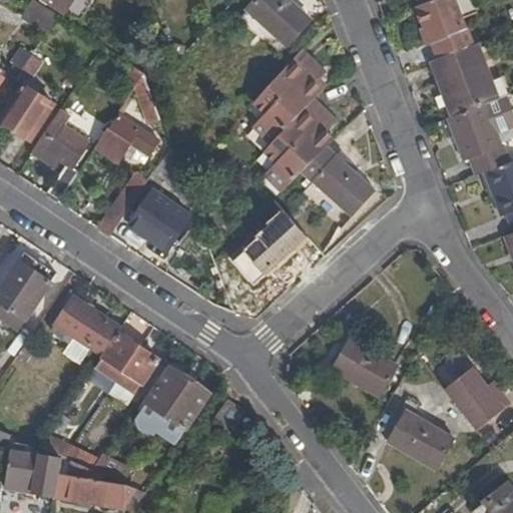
[(43,0),(65,15),(74,0),(43,0)]
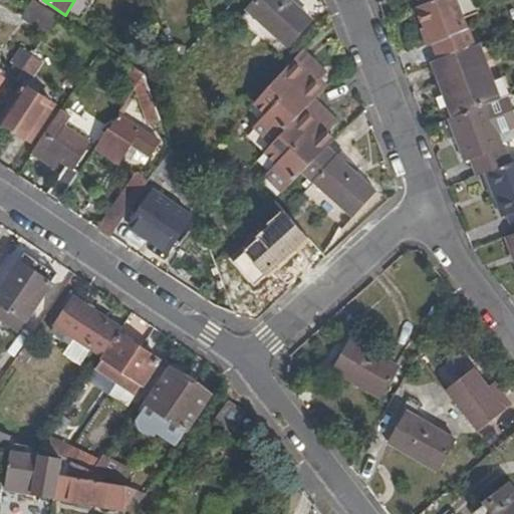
[(280,56),(311,21),(287,0),(259,0),(241,20),(280,56)]
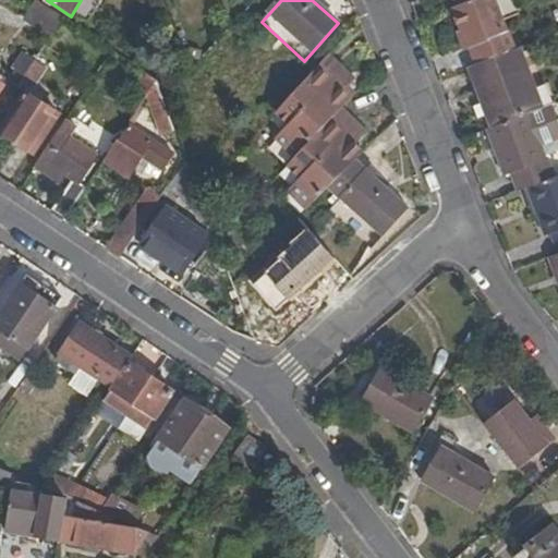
[(477,64),(516,49),(509,33),(507,34),(494,0),(474,0),(459,5),(453,9),(469,49),(471,48),(477,64)]
